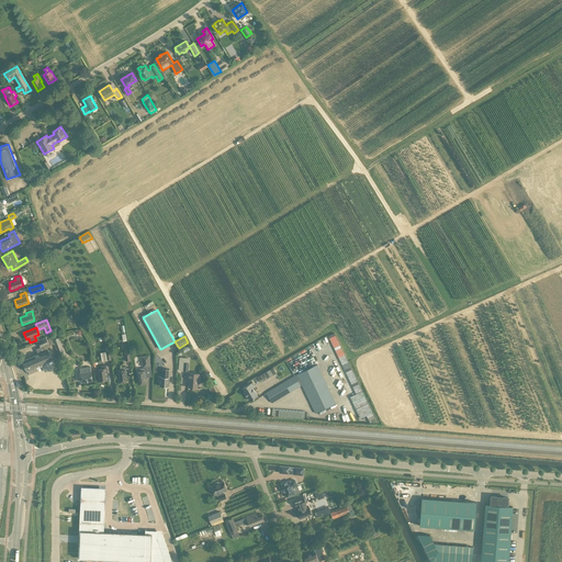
[(38,371),(36,367),(53,360),(48,350),(45,351),(43,346),(49,344),(46,337),(37,340),(41,347),(36,349),(38,355),(22,361),(26,371),(27,371),(29,374),(38,371)]
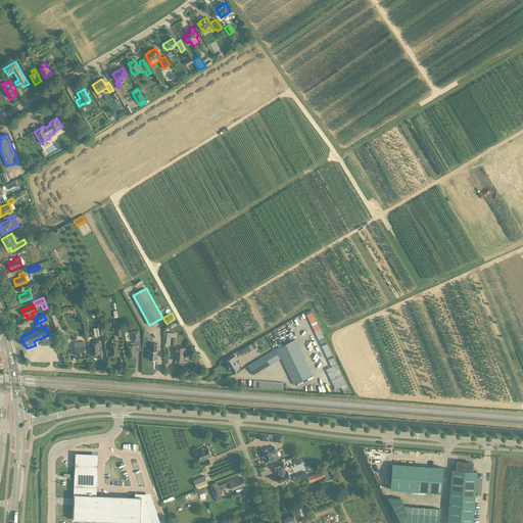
[(54,314),(49,316),(55,331),(60,329),(54,314)]
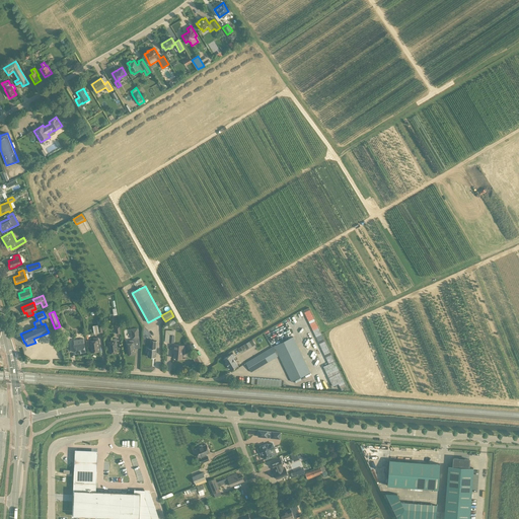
[(338,386),(312,326),(306,329),(322,368),(318,370),(325,388),(332,386),(334,387),(338,386)]
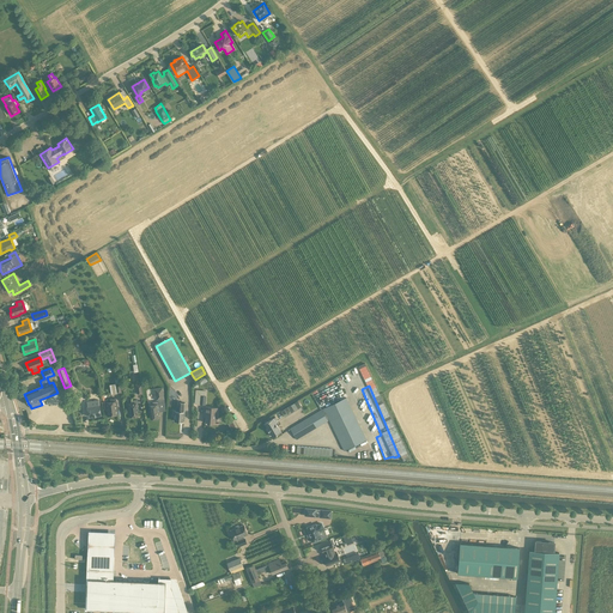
[(158,404),(164,402),(162,387),(155,388),(156,400),(158,400),(158,401),(153,401),(153,406),(150,406),(151,418),(152,418),(153,419),(155,418),(159,417),(158,408),(159,407),(158,404)]
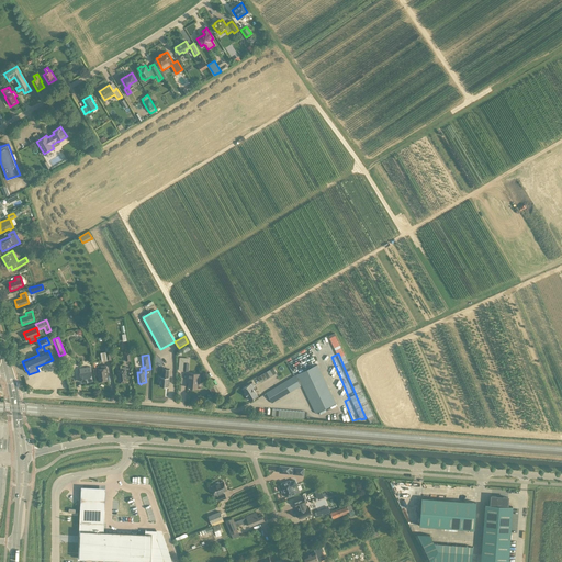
[(178,370),(183,371),(188,371),(190,358),(179,357),(178,370)]
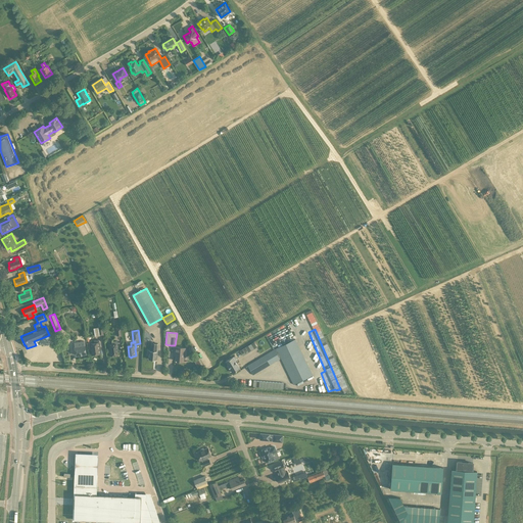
[(94,340),(94,343),(91,343),(92,354),(100,353),(99,348),(100,348),(99,339),(94,340)]
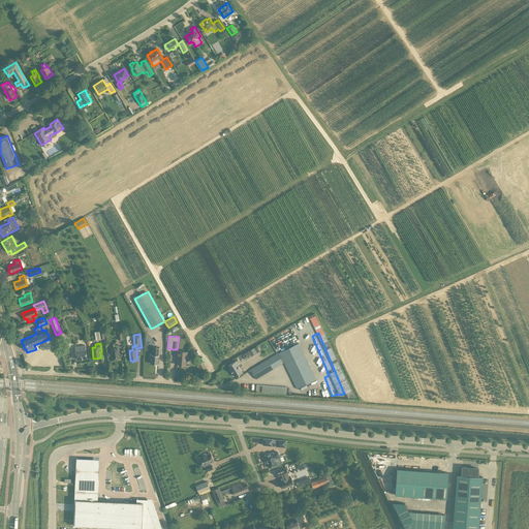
[(280,352),(297,389),(316,379),(299,343),(280,352)]
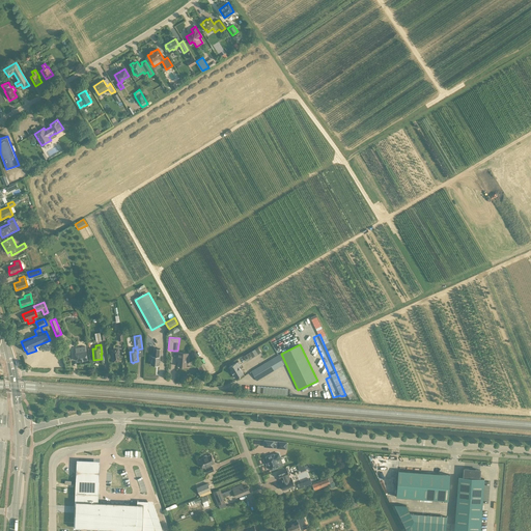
[(76,353),(77,361),(87,360),(86,351),(85,346),(76,348),(76,353)]
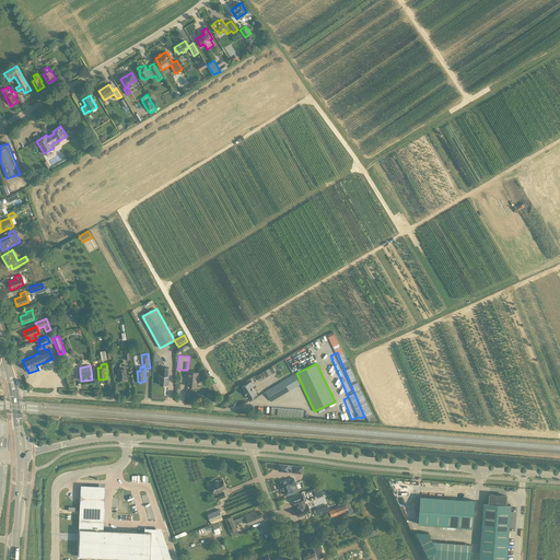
[(120,365),(120,369),(116,369),(118,382),(126,380),(126,374),(127,374),(125,365),(120,365)]
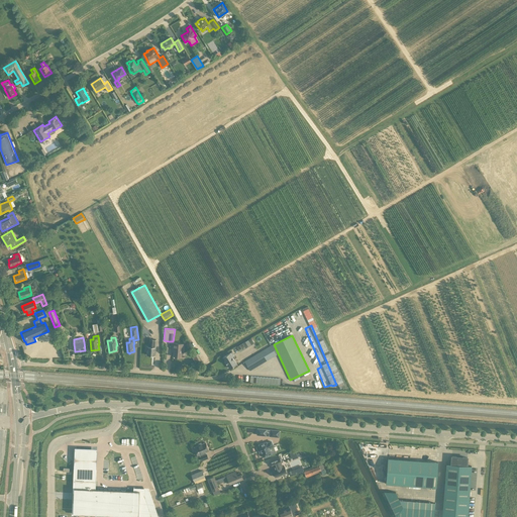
[(151,338),(151,346),(147,346),(147,347),(146,347),(146,350),(147,350),(146,354),(154,355),(157,339),(151,338)]
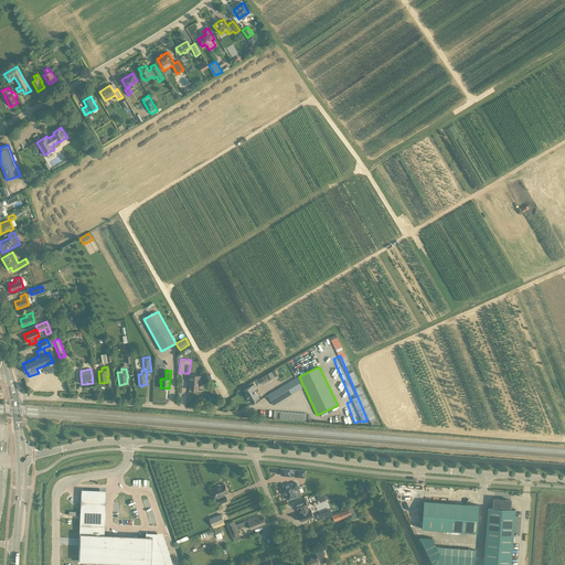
[(274,370),(259,379),(263,384),(278,375),(274,370)]
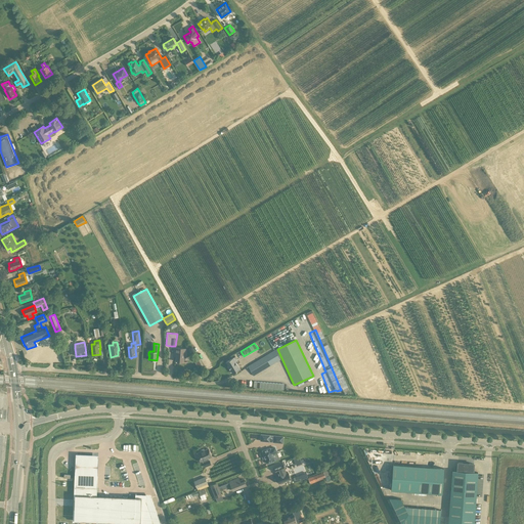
[(187,362),(184,361),(184,358),(185,358),(186,349),(187,349),(175,348),(174,356),(176,356),(175,361),(187,362)]
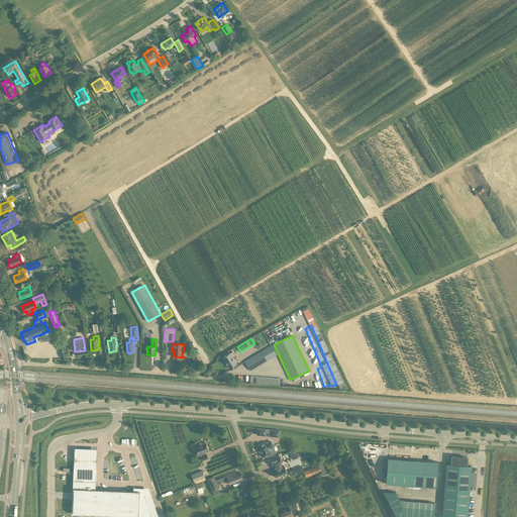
[(278,353),(274,344),(273,344),(244,362),(250,371),(277,354),(276,353),(278,353)]
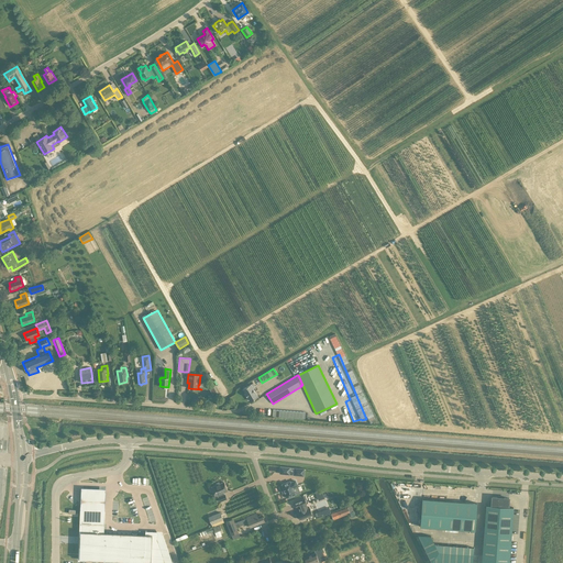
[(255,387),(253,383),(251,385),(250,384),(243,389),(245,394),(246,397),(247,397),(250,401),(257,397),(253,388),(255,387)]
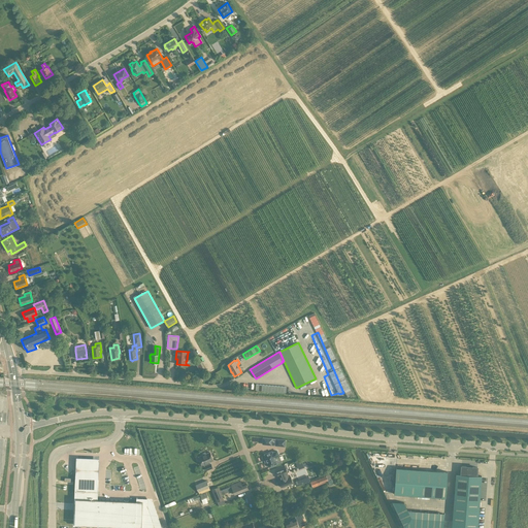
[(287,387),(256,384),(255,390),(286,393),(287,387)]
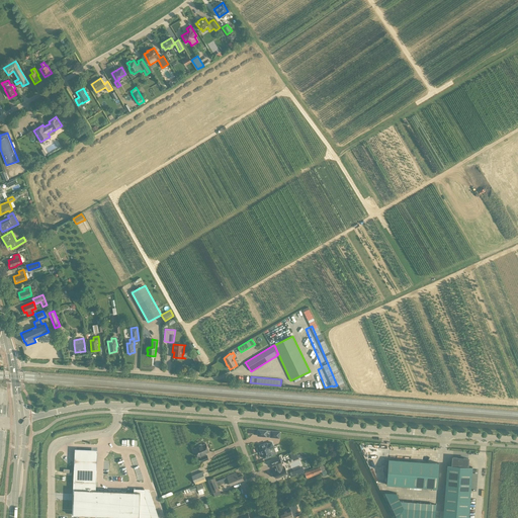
[(259,446),(264,457),(265,457),(265,458),(270,456),(269,455),(271,454),(275,453),(273,447),(271,442),(267,444),(267,443),(259,446)]
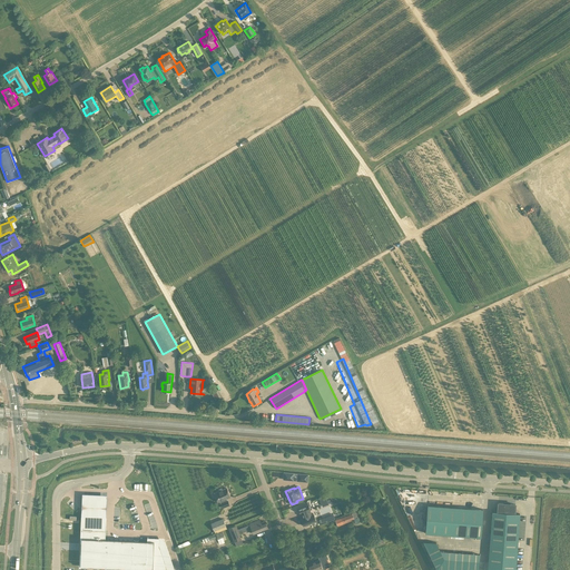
[(227,500),(227,499),(229,498),(226,489),(222,490),(222,488),(217,490),(218,492),(214,493),(217,502),(220,501),(220,503),(223,508),(231,504),(228,500),(227,500)]
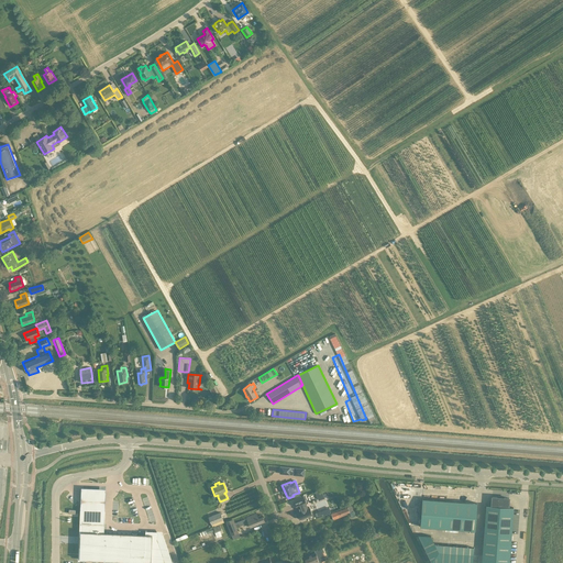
[(81,495),(81,510),(105,511),(105,496),(105,490),(83,489),(81,495)]
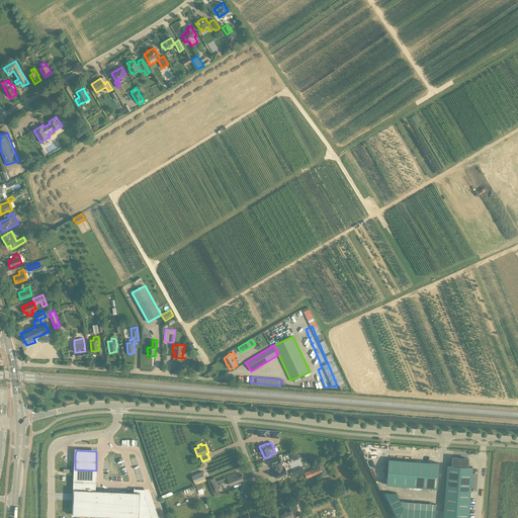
[(442,517),(468,517),(472,466),(467,466),(468,458),(452,457),(452,465),(447,465),(442,517)]
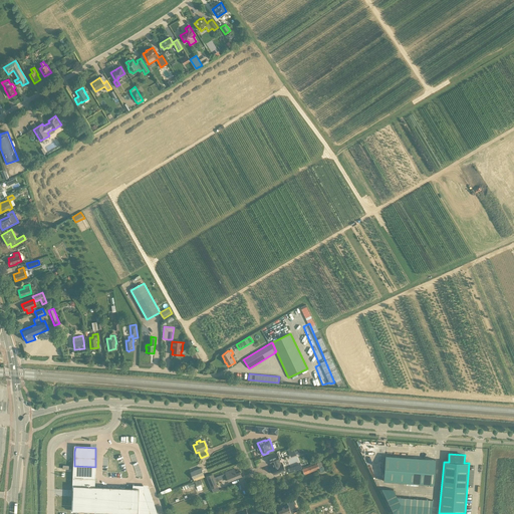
[(273,473),(274,474),(285,470),(283,464),(281,465),(279,460),(278,455),(269,459),(271,463),(272,463),(274,467),(271,468),(272,470),(271,470),(272,473),(273,473)]
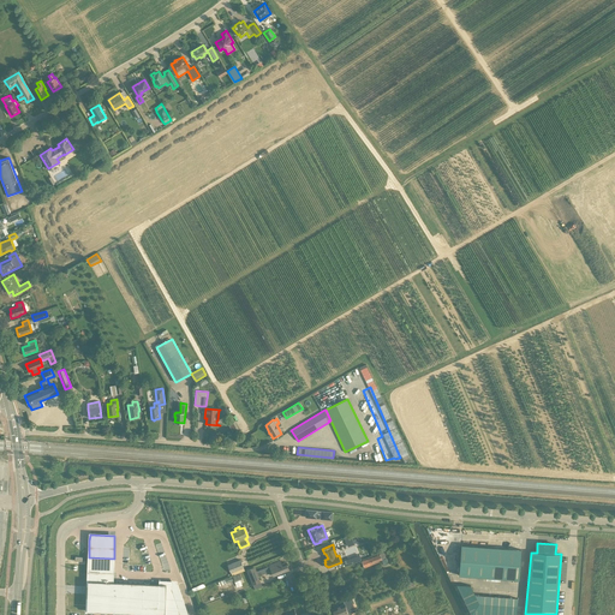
[(459,575),(519,580),(521,549),(461,545),(459,575)]
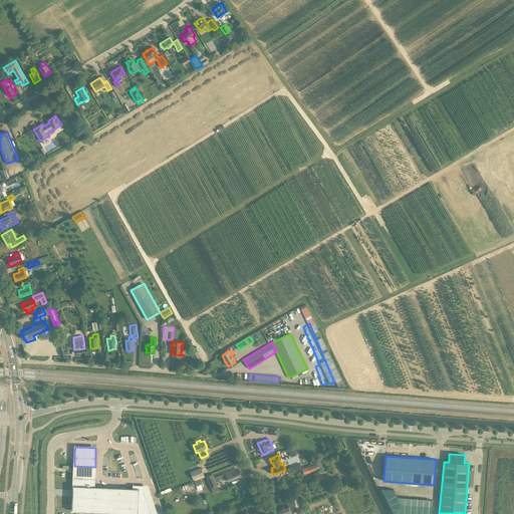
[(330,458),(323,461),(302,469),(304,474),(319,469),(320,472),(323,471),(323,469),(326,468),(324,463),(327,461),(328,464),(332,462),(330,458)]
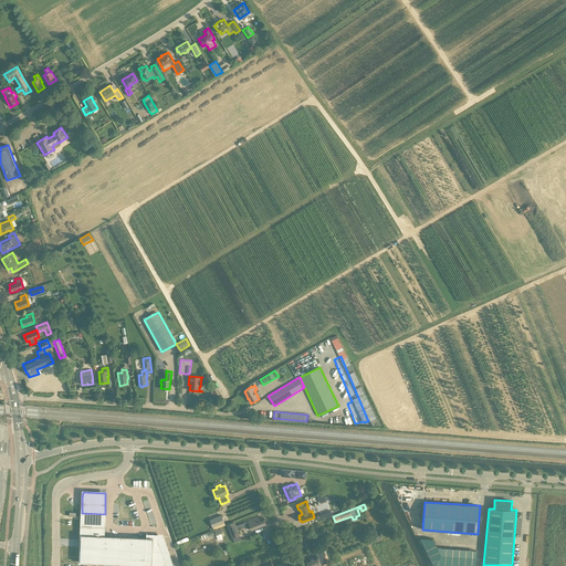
[(331,511),(316,515),(318,521),(333,515),(331,511)]
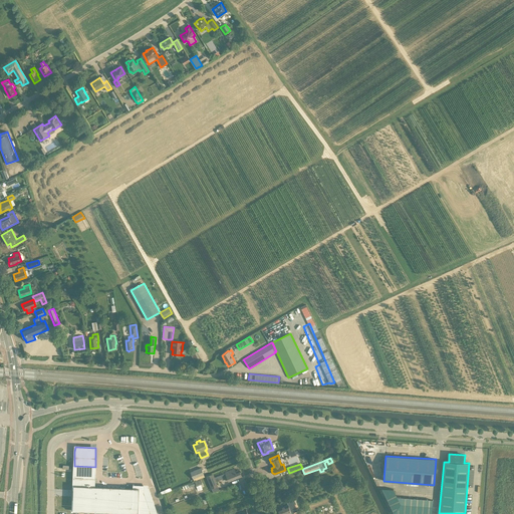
[(73,493),(72,510),(137,513),(150,513),(143,492),(143,485),(138,485),(133,485),(133,488),(93,486),(95,467),(74,466),(73,493)]
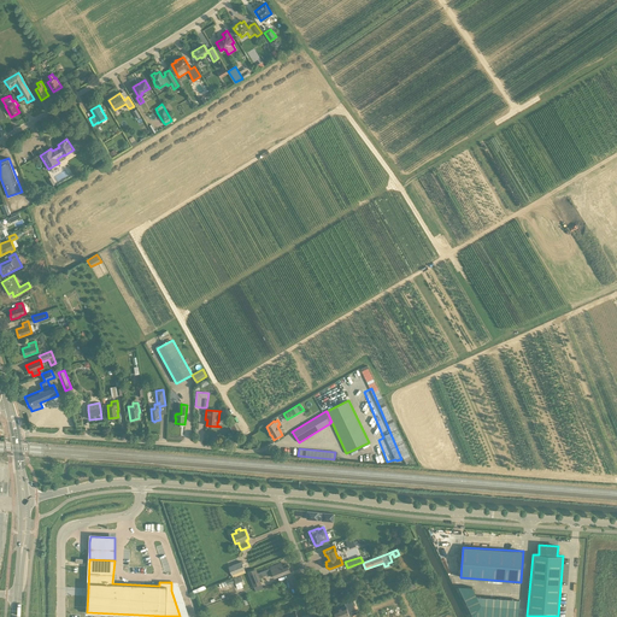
[(228,566),(231,575),(245,570),(241,562),(228,566)]
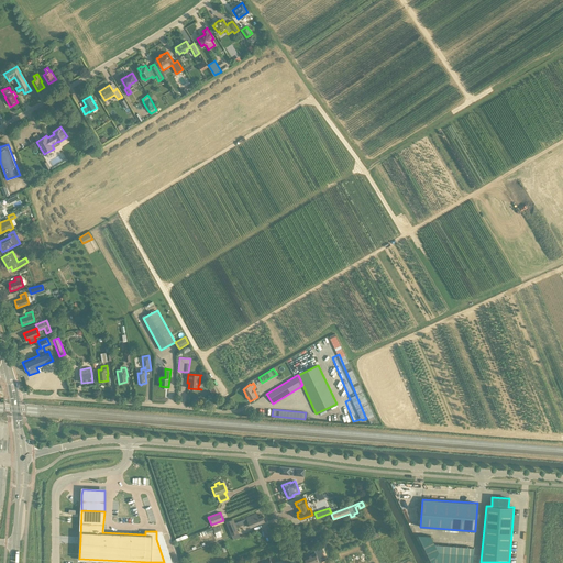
[(247,523),(249,522),(251,527),(264,521),(262,515),(257,517),(256,514),(246,518),(246,519),(235,523),(233,519),(225,522),(231,536),(232,536),(233,539),(240,537),(239,532),(236,528),(247,523)]
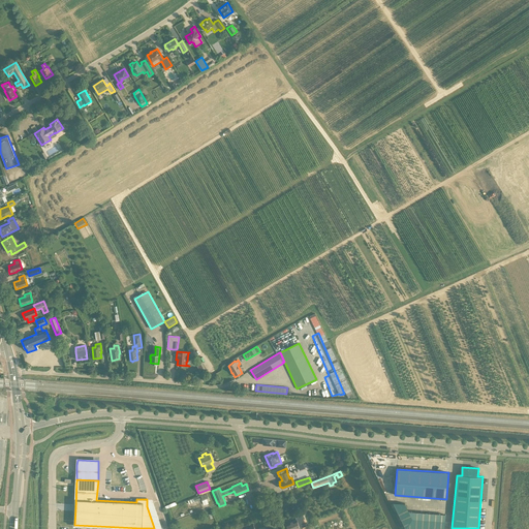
[(203,505),(209,503),(205,493),(199,495),(203,505)]
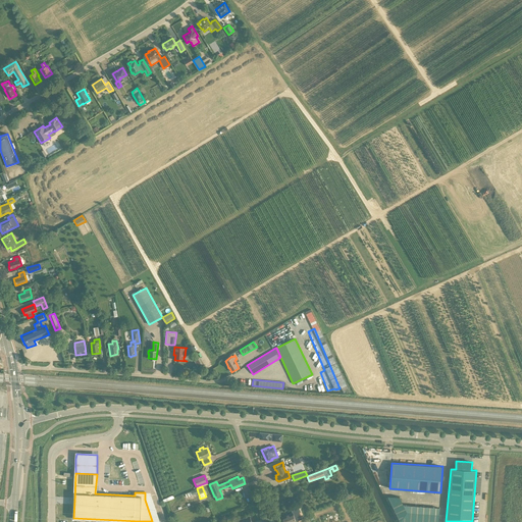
[(344,501),(352,498),(350,490),(342,493),(344,501)]
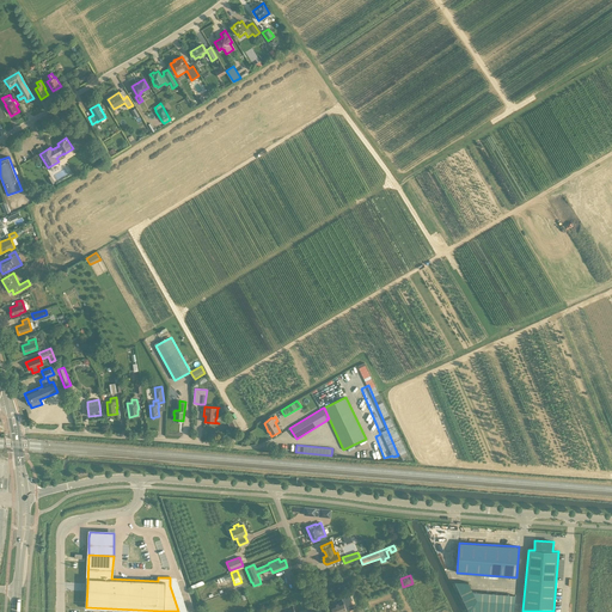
[(470,592),(466,582),(453,581),(465,611),(475,611),(512,611),(513,594),(470,592)]
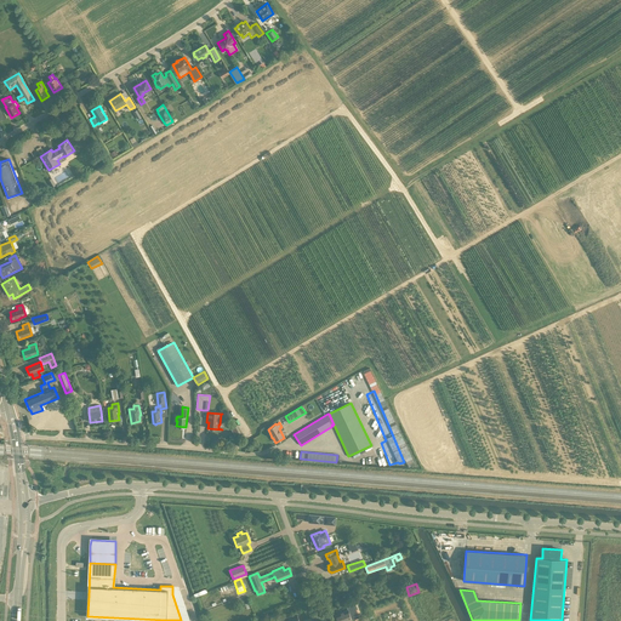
[(337,620),(347,620),(352,620),(359,617),(358,615),(362,614),(357,602),(346,605),(347,610),(335,615),(337,620)]
